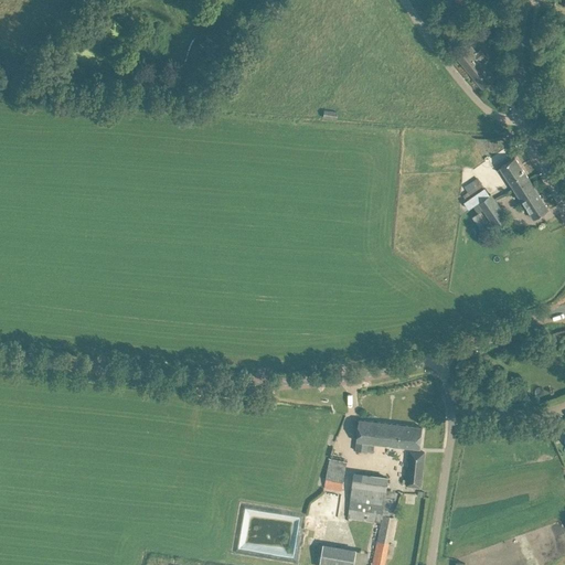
[(440,23),(444,33),(458,29),(455,18),(440,23)]
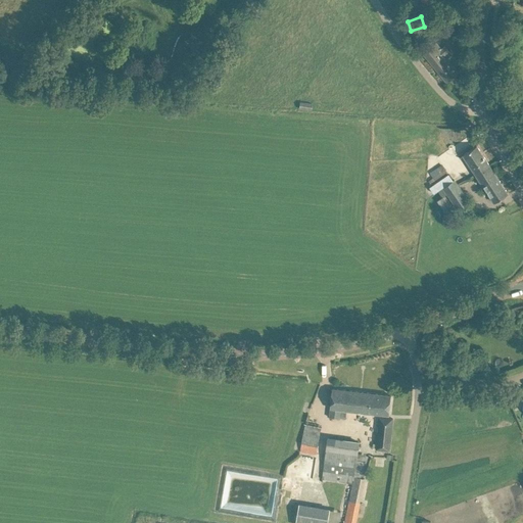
[(436,42),(423,52),(447,82),(460,72),(455,65),(459,62),(444,45),(441,48),(436,42)]
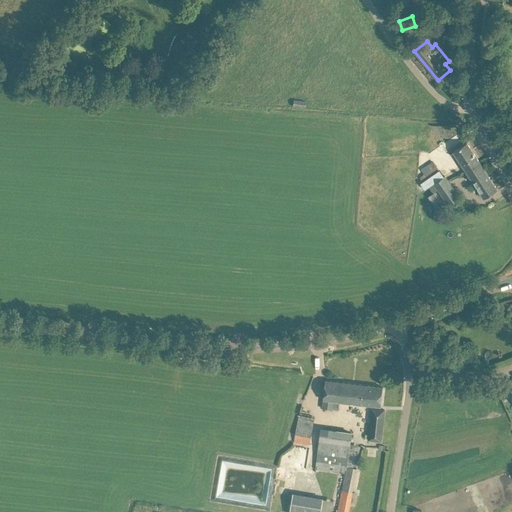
[(292,106),(304,108),(305,101),(293,99),(292,106)]
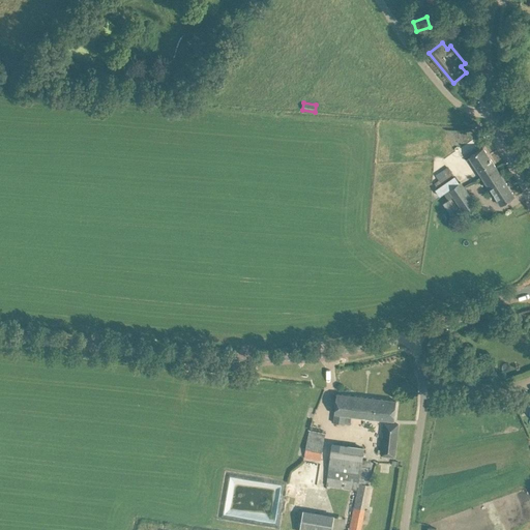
[(469,156),(482,176),(496,167),(483,147),(472,154),(469,156)]
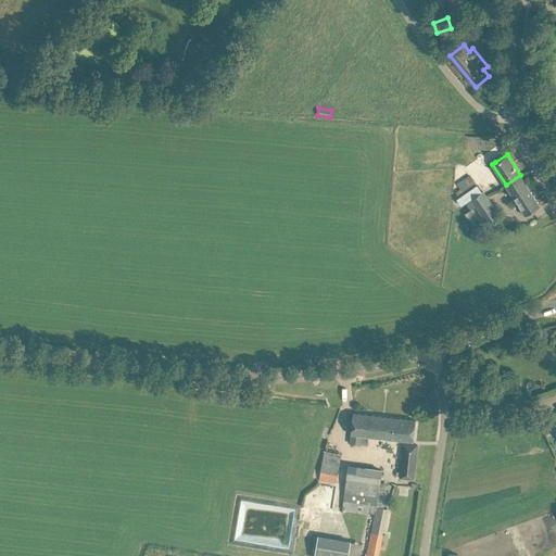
[(477,185),(470,175),(456,184),(459,189),(455,192),(458,197),(456,199),(462,205),(470,199),(482,191),(477,185)]
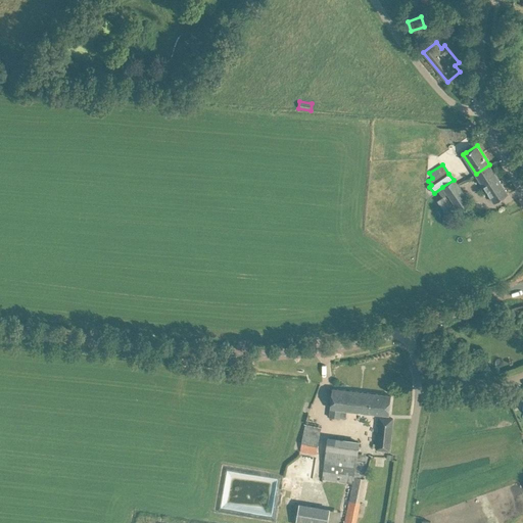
[(489,164),(476,174),(494,202),(500,199),(508,193),(489,164)]
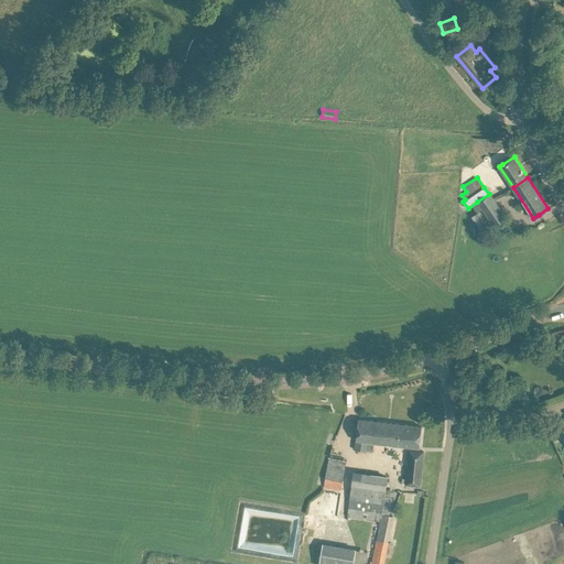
[(477,202),(494,226),(507,217),(490,193),(489,194),(477,202)]
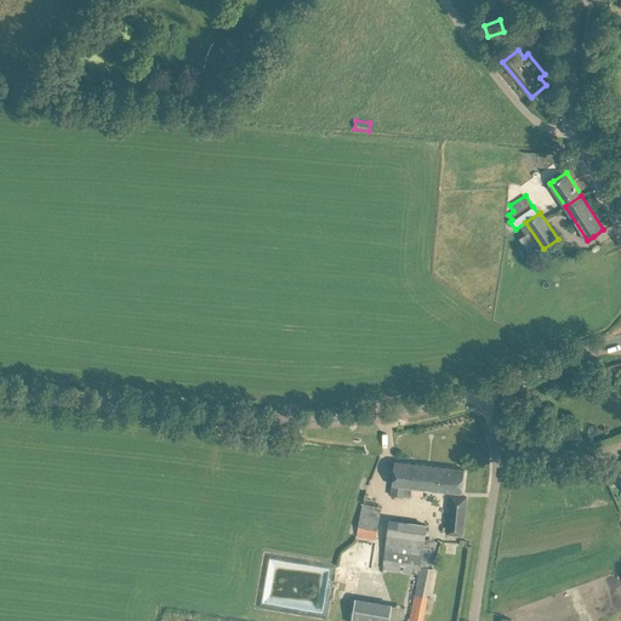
[(519,238),(533,257),(539,252),(527,233),(519,238)]
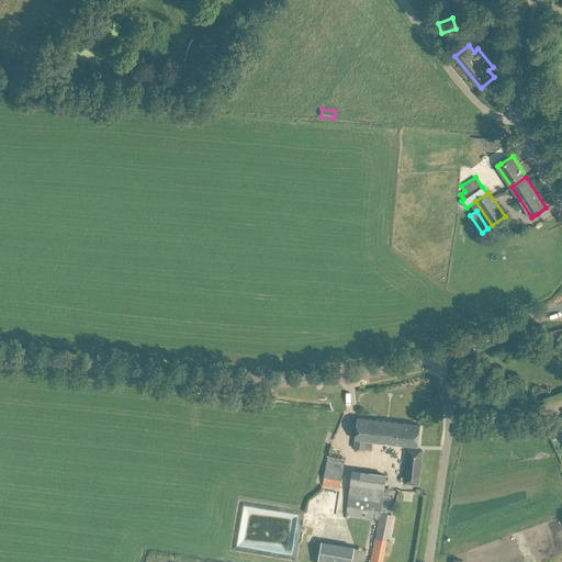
[(353,448),(366,449),(366,448),(371,449),(372,440),(418,446),(420,425),(357,417),(356,428),(355,438),(353,448)]
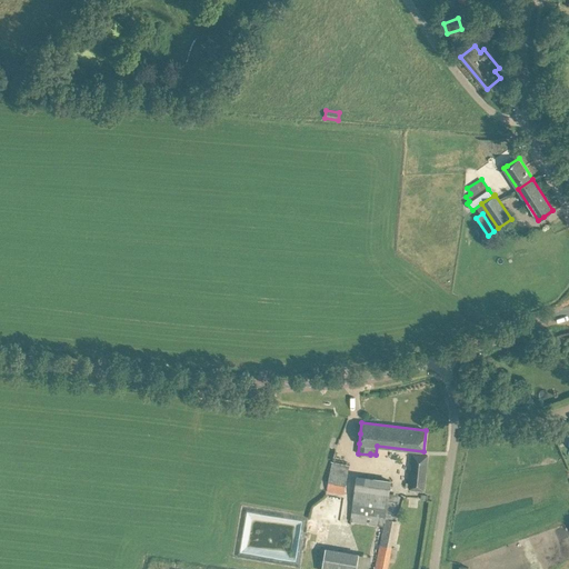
[(409,488),(423,490),(428,455),(412,453),(409,488)]
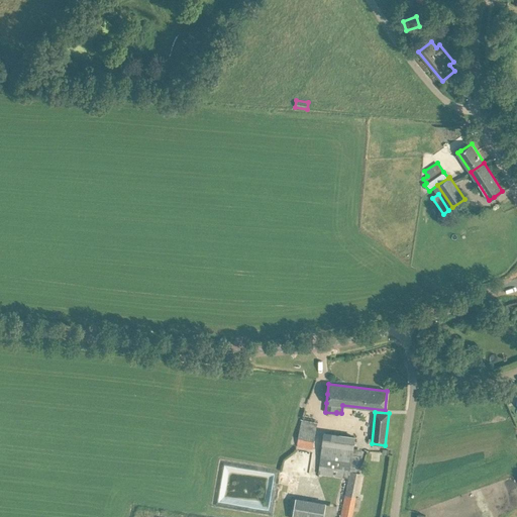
[(297,445),(312,448),(317,423),(302,420),(297,445)]
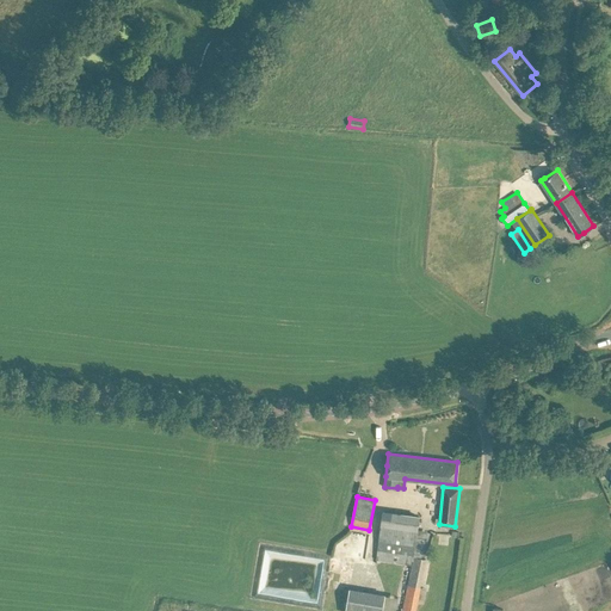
[(407,588),(402,610),(414,610),(426,559),(421,557),(426,537),(417,535),(421,517),(409,514),(384,510),(376,560),(406,565),(412,565),(407,588)]
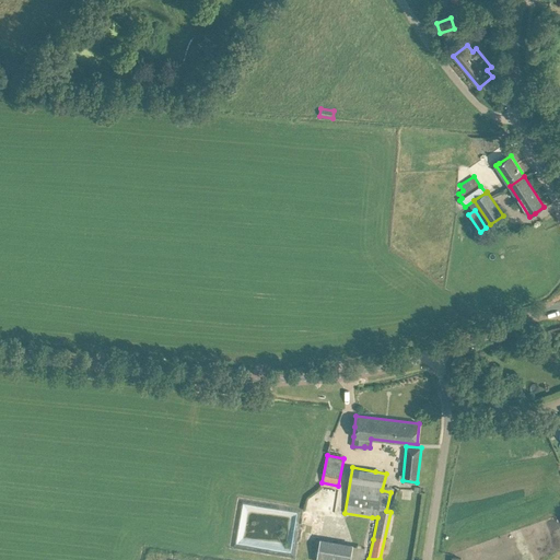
[(316,559),(350,559),(353,544),(321,538),(316,559)]
